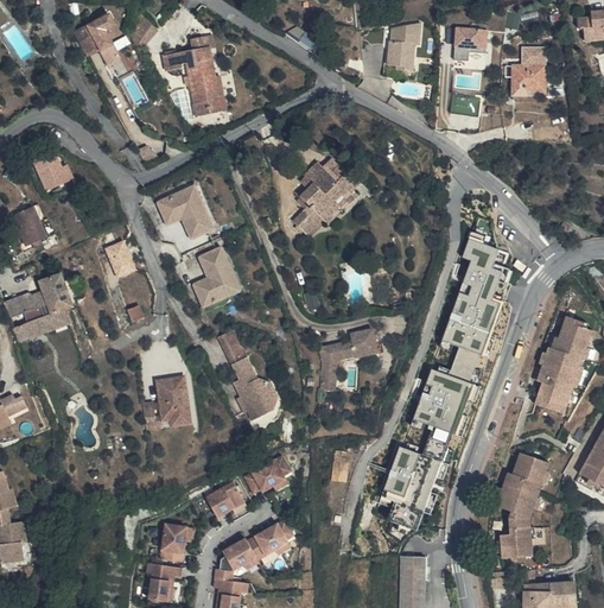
[(83,35),(90,46),(97,42),(109,63),(121,56),(106,27),(115,21),(110,12),(77,31),(81,37),(83,35)]
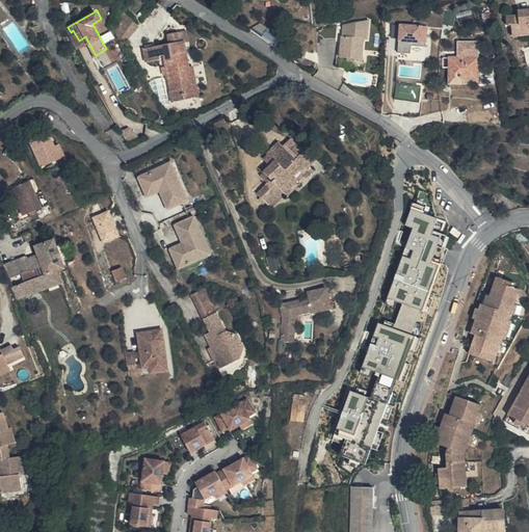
[(137,26),(124,10),(114,29),(123,42),(137,26)]
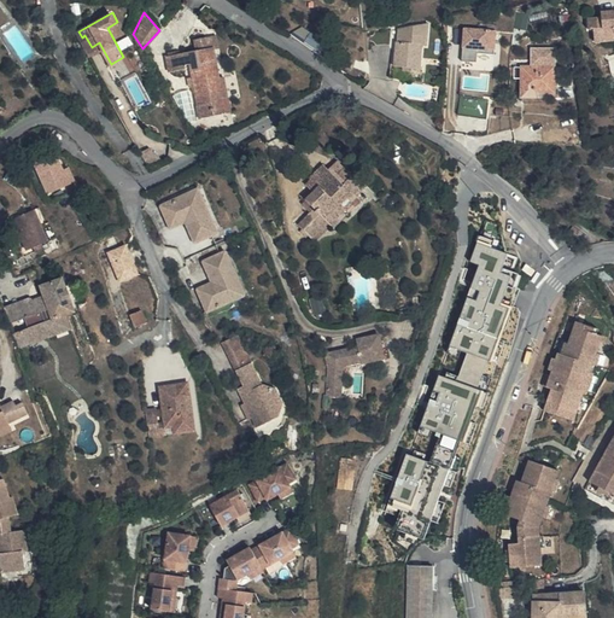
[(461,25),(458,59),(475,60),(475,52),(492,53),(495,28),(461,25)]
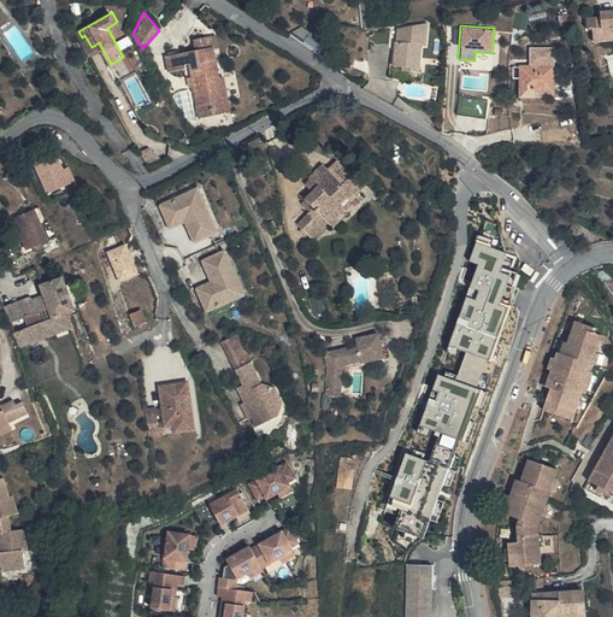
[(84,51),(92,47),(84,35),(82,37),(78,31),(75,33),(84,51)]
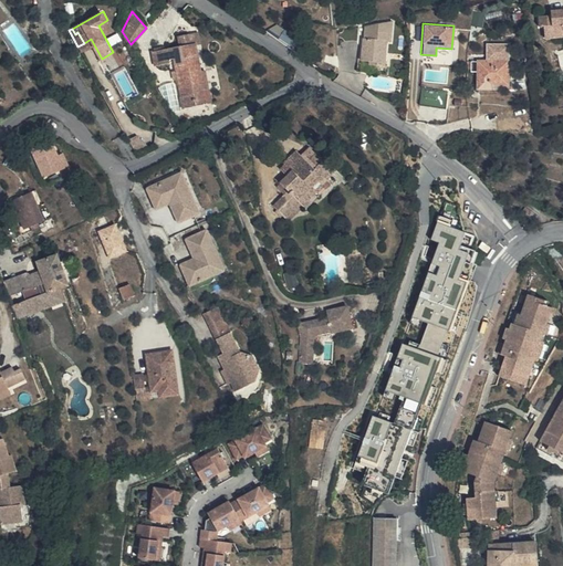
[(562,32),(556,33),(556,30),(544,31),(544,35),(542,37),(543,50),(539,50),(540,59),(560,58),(562,62),(562,61),(562,32)]
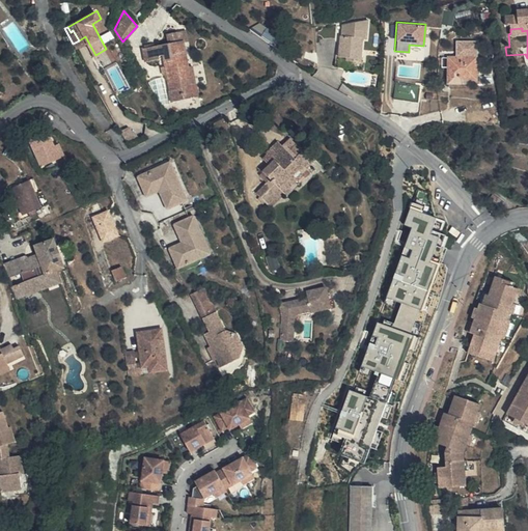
[(340,46),(338,70),(361,73),(364,49),(368,49),(370,29),(343,34),(342,47),(340,46)]
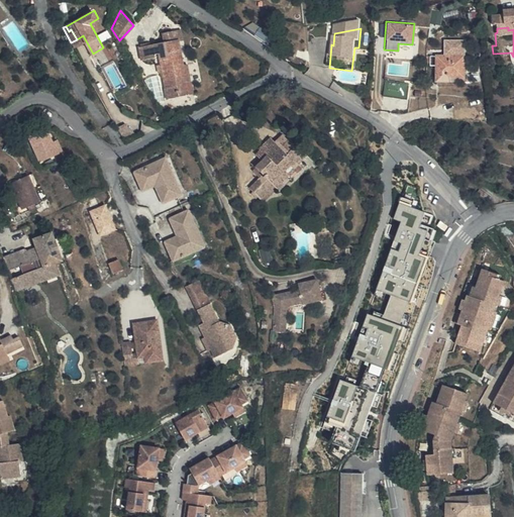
[(159,65),(161,73),(162,89),(173,88),(175,98),(187,96),(186,86),(193,85),(189,62),(182,63),(178,37),(172,38),(171,30),(160,31),(162,41),(138,44),(140,58),(151,57),(150,54),(156,53),(159,65)]
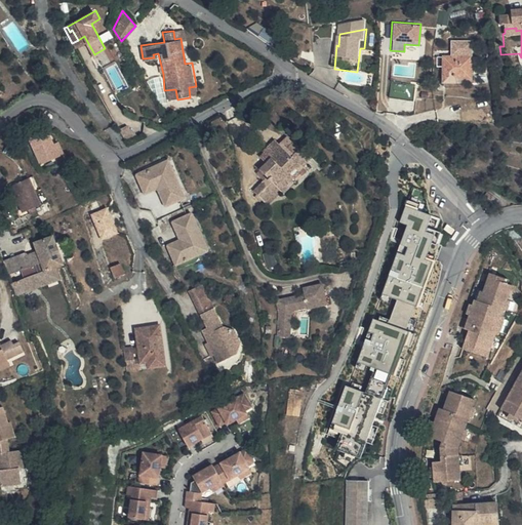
[(498,43),(499,46),(504,46),(503,34),(493,34),(493,43),(498,43)]
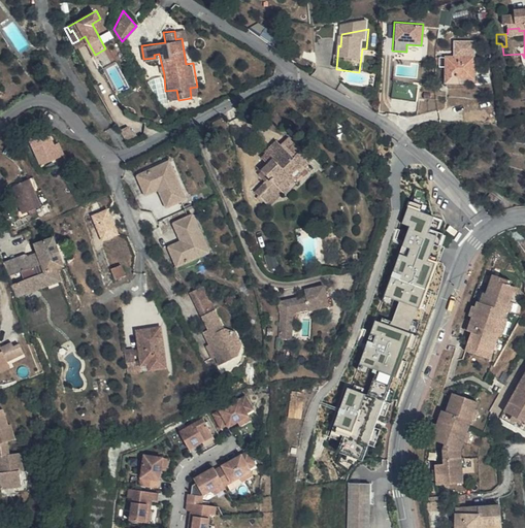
[(186,64),(193,63),(189,37),(182,38),(186,64)]
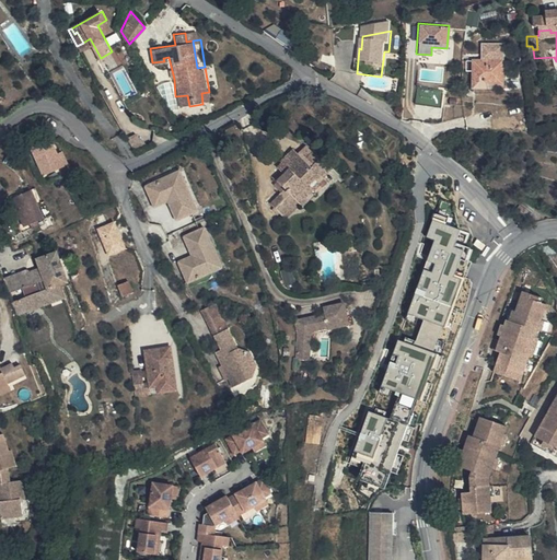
[(164,61),(167,80),(174,79),(172,70),(169,57),(163,58),(164,61)]
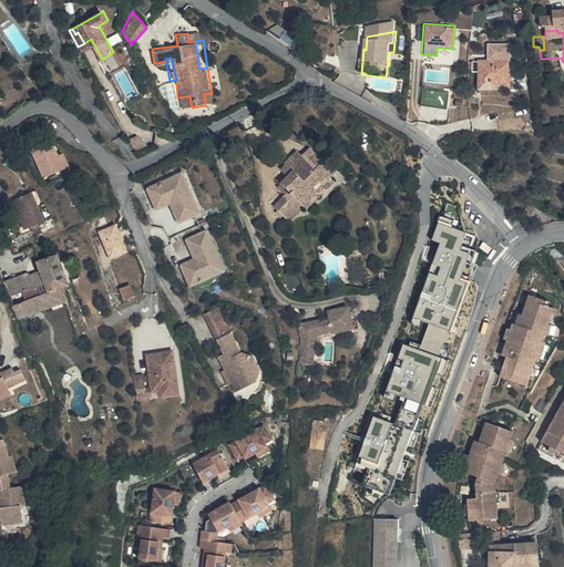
[(502,70),(475,70),(475,80),(470,80),(469,98),(483,99),(483,93),(501,94),(502,70)]
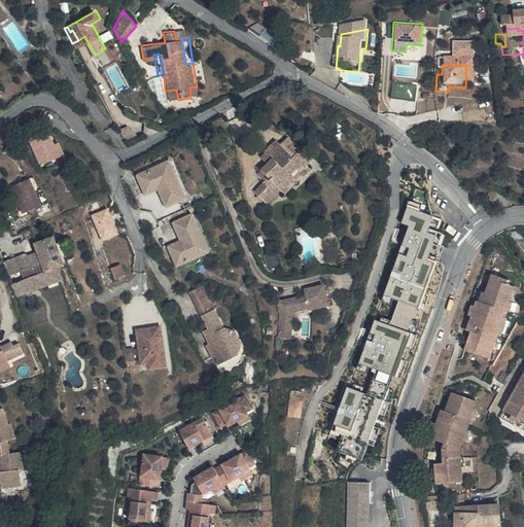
[(189,88),(190,98),(199,97),(197,86),(189,88)]
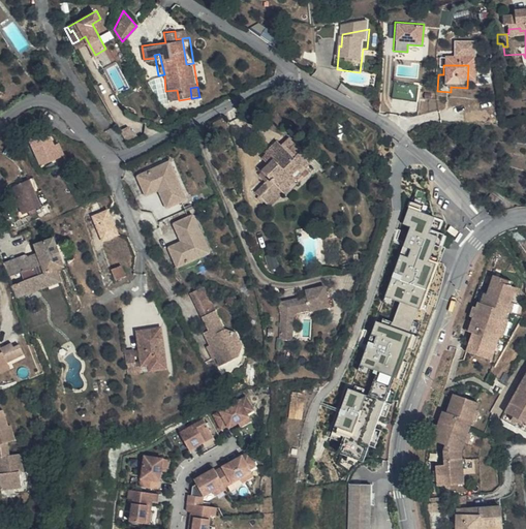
[(167,101),(179,100),(177,90),(165,91),(167,101)]
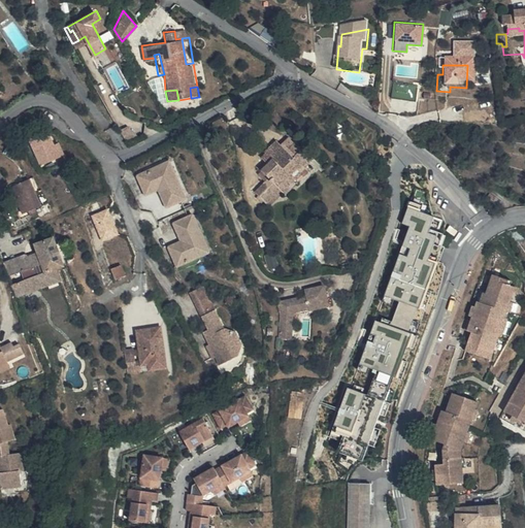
[(386,90),(383,107),(408,110),(411,93),(386,90)]
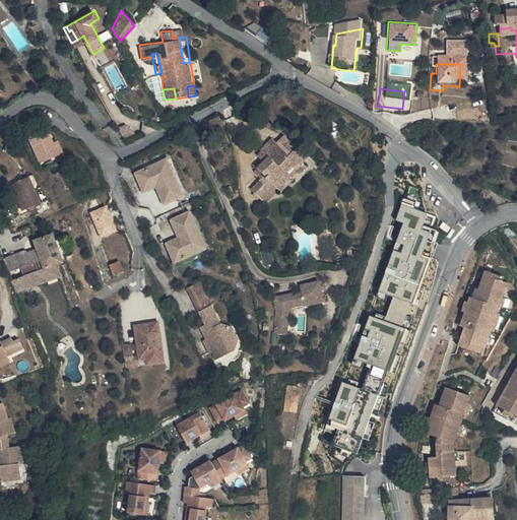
[(135,134),(124,124),(117,127),(123,140),(135,134)]
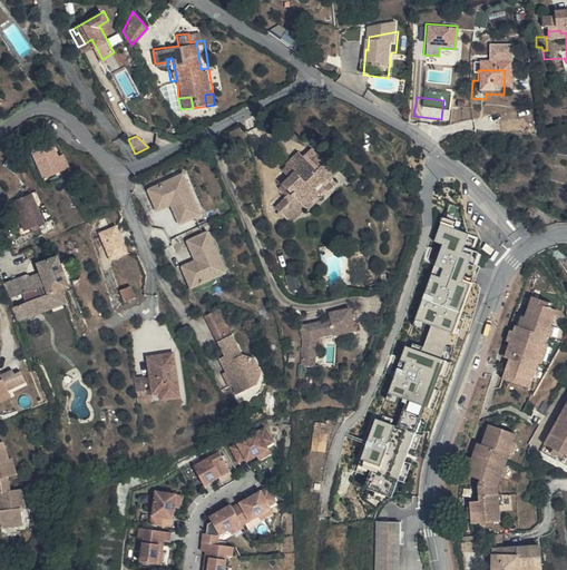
[(29,149),(42,178),(61,169),(56,156),(49,141),(29,149)]
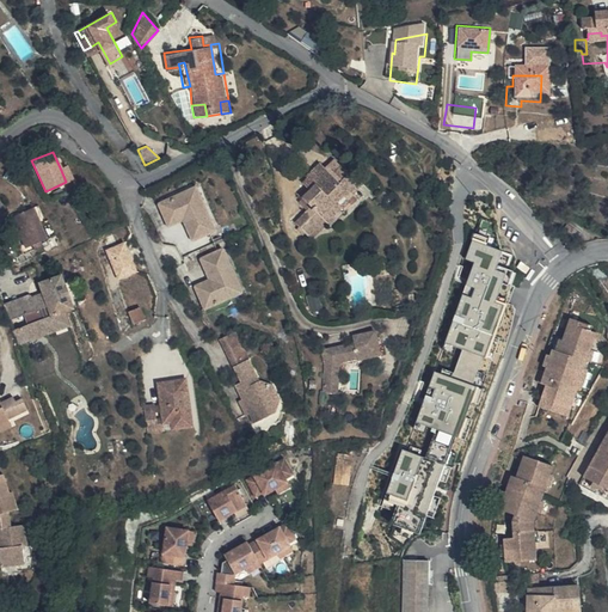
[(325,163),(317,172),(330,185),(335,181),(326,172),(330,167),(325,163)]
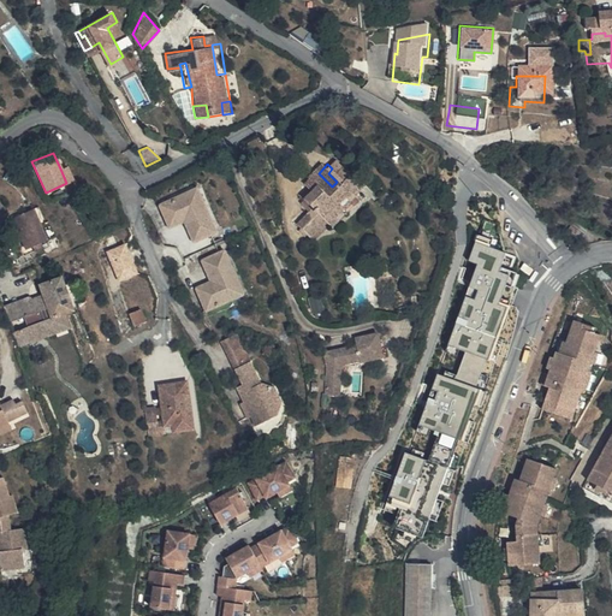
[(65,167),(60,169),(66,183),(72,181),(65,167)]
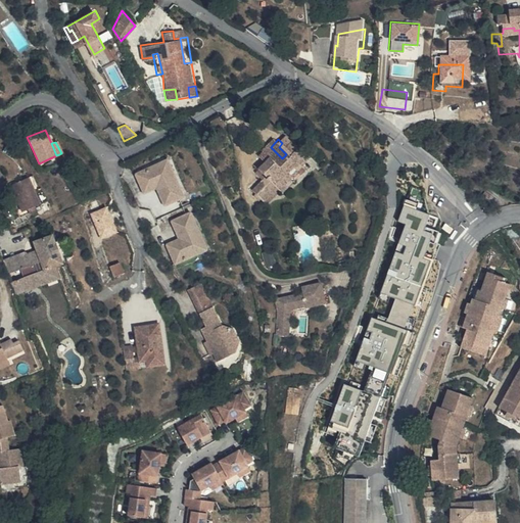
[(286,154),(289,150),(282,143),(279,147),(286,154)]
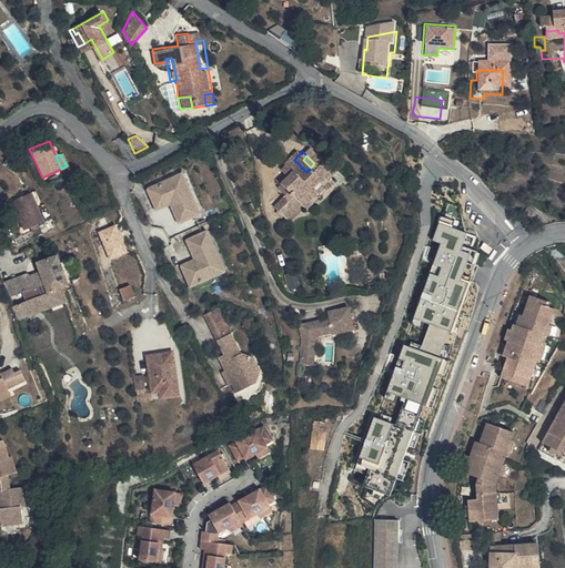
[(328,176),(315,165),(312,170),(311,168),(306,172),(294,160),(290,156),(283,163),(285,166),(280,172),(279,171),(275,174),(282,182),(276,189),(283,196),(269,213),(282,225),(309,195),(305,192),(312,184),(318,189),(322,183),(328,176)]
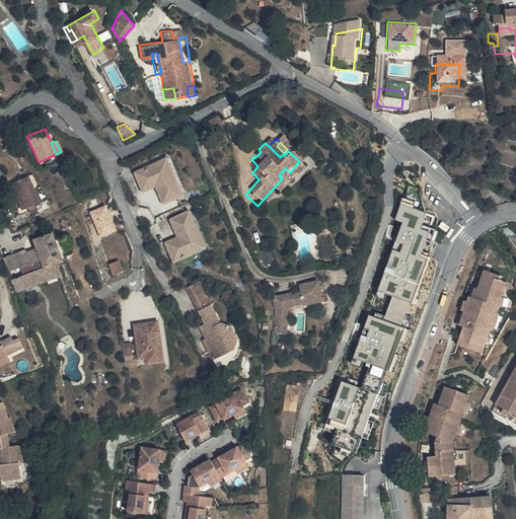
[(165,159),(159,162),(165,176),(172,173),(165,159)]
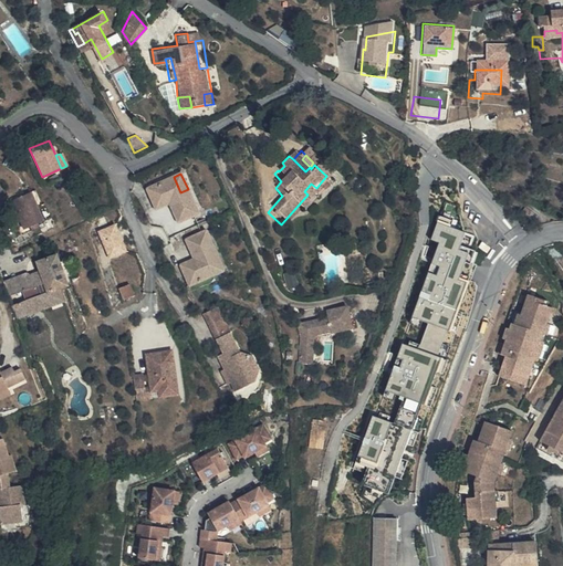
[(177,222),(198,213),(188,189),(180,192),(174,177),(146,188),(153,205),(167,198),(169,203),(177,222)]
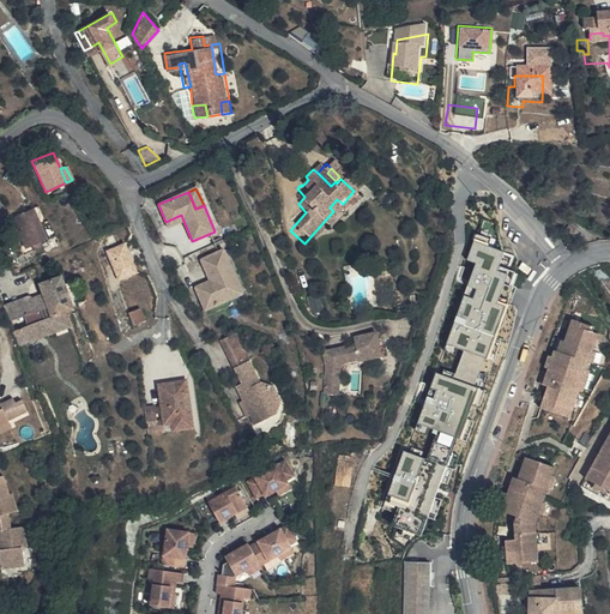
[(354,204),(348,198),(343,204),(337,199),(330,208),(333,211),(305,244),(308,246),(322,229),(326,233),(354,204)]
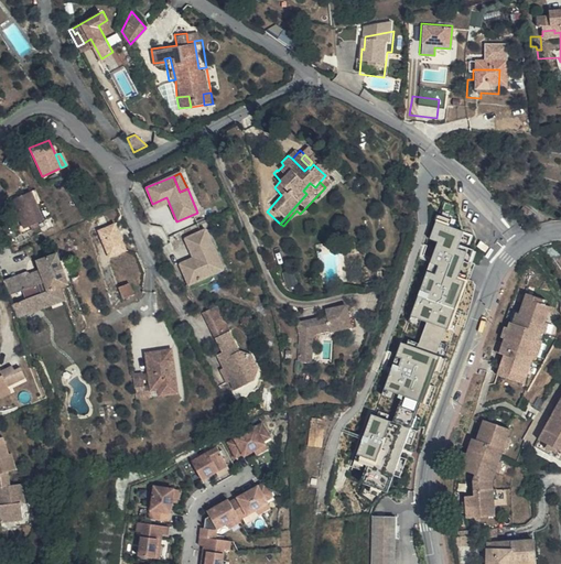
[(6,205),(19,234),(25,230),(31,228),(38,225),(24,196),(6,205)]
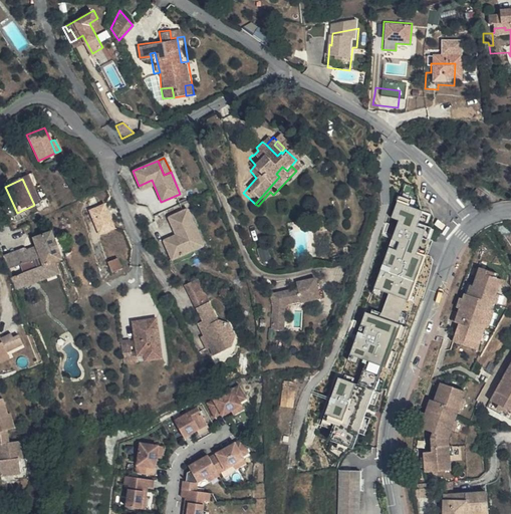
[(425,226),(429,214),(407,206),(409,200),(399,196),(391,217),(399,219),(371,294),(381,297),(384,292),(388,293),(380,312),(370,308),(368,312),(363,310),(345,360),(356,364),(359,357),(365,360),(356,383),(337,376),(320,424),(327,426),(329,422),(333,423),(327,440),(337,443),(334,449),(345,453),(347,447),(351,449),(357,433),(363,435),(369,418),(363,415),(368,403),(374,405),(378,392),(373,390),(381,366),(390,369),(397,351),(391,349),(396,337),(400,339),(405,325),(396,322),(405,298),(412,300),(418,283),(413,281),(423,255),(414,252),(420,236),(425,238),(429,227),(425,226)]
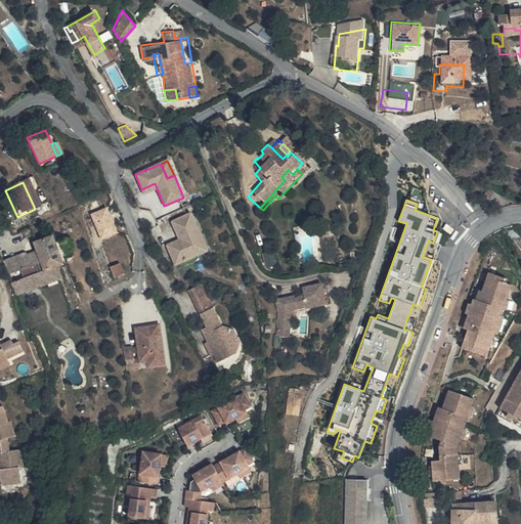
[(117,232),(105,207),(89,213),(100,238),(117,232)]
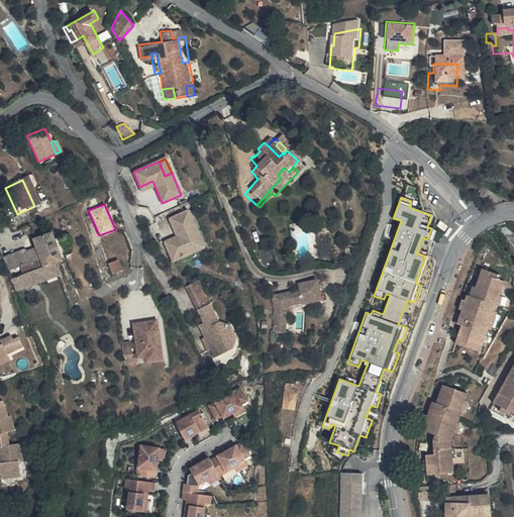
[(197,231),(188,211),(169,219),(176,235),(163,241),(171,260),(196,248),(190,234),(197,231)]
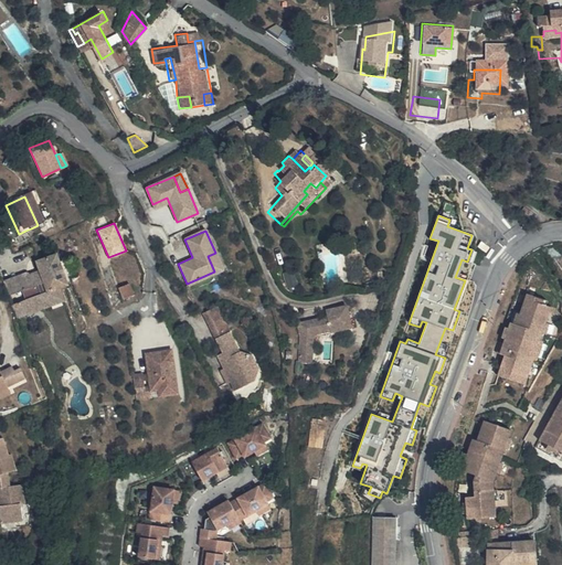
[(215,253),(208,256),(214,272),(222,268),(215,253)]
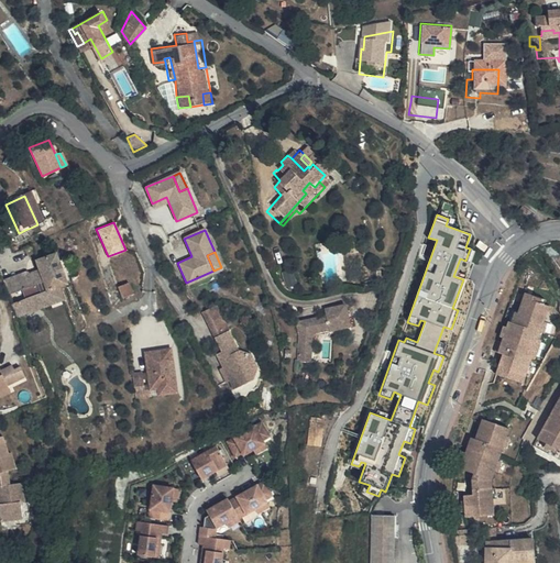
[(73,273),(68,265),(65,264),(56,266),(54,260),(33,266),(36,276),(24,280),(23,278),(17,282),(21,296),(17,298),(21,307),(32,302),(36,316),(59,307),(56,295),(65,290),(63,283),(72,279),(70,275),(73,274),(73,273)]
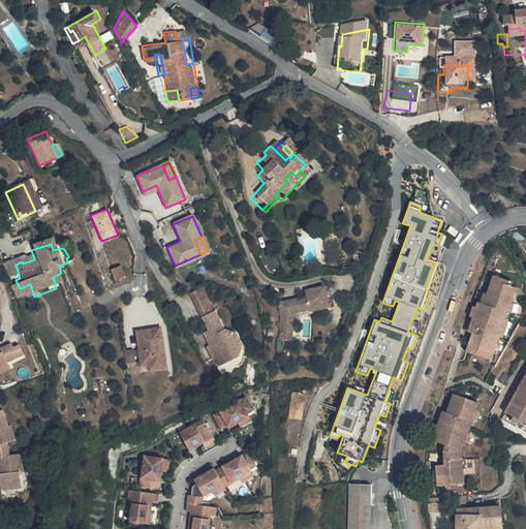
[(5,284),(16,280),(20,278),(16,265),(0,270),(0,272),(5,284)]
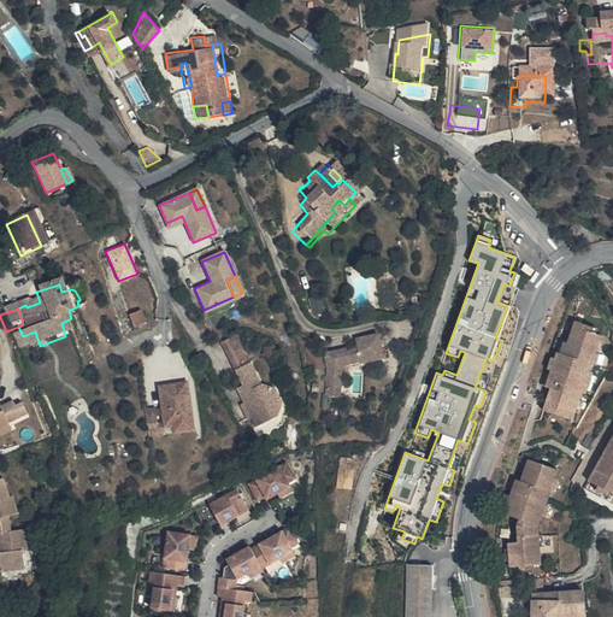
[(129,315),(134,327),(145,323),(140,311),(129,315)]
